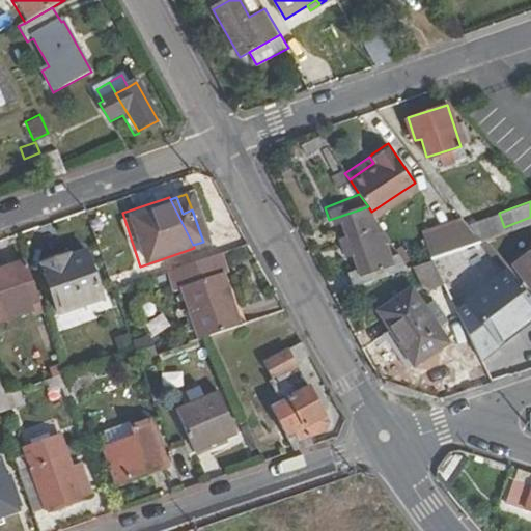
[(338,217),(344,232),(351,250),(357,267),(362,279),(407,263),(371,212),(368,206),(338,217)]
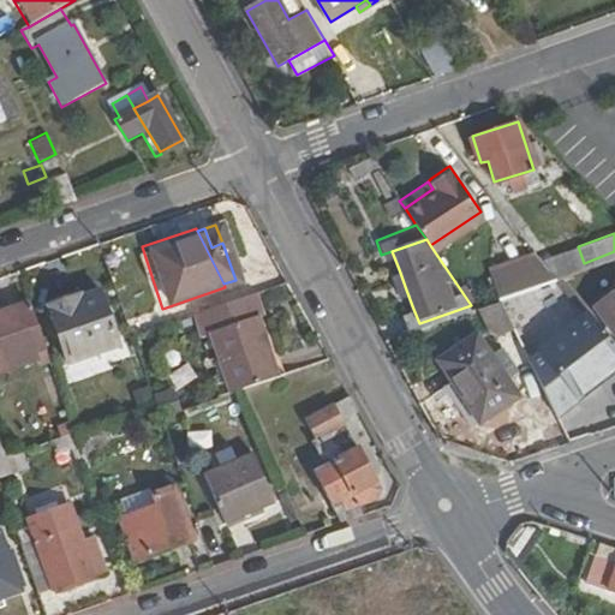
[(488,264),(499,294),(555,274),(535,249),(488,264)]
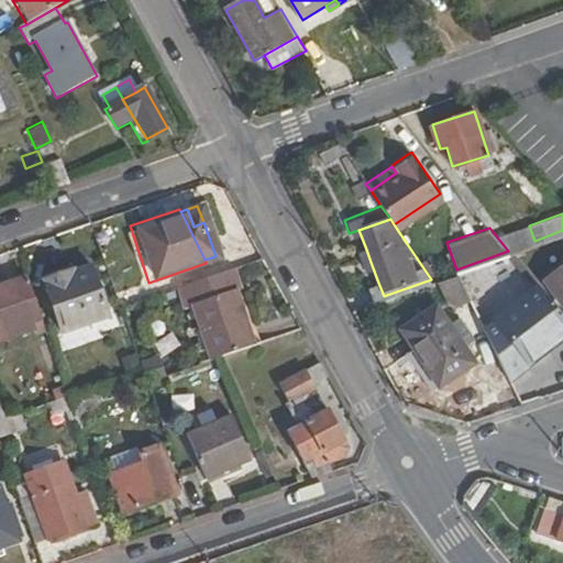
[(355,250),(361,268),(372,265),(365,246),(355,250)]
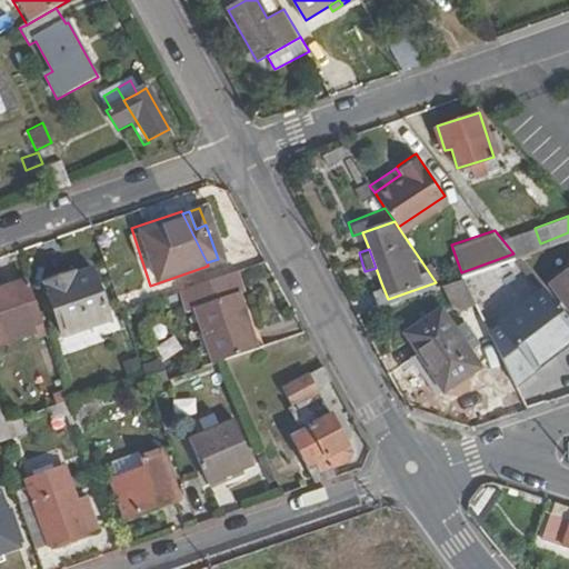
[(568,265),(546,285),(568,311),(568,265)]
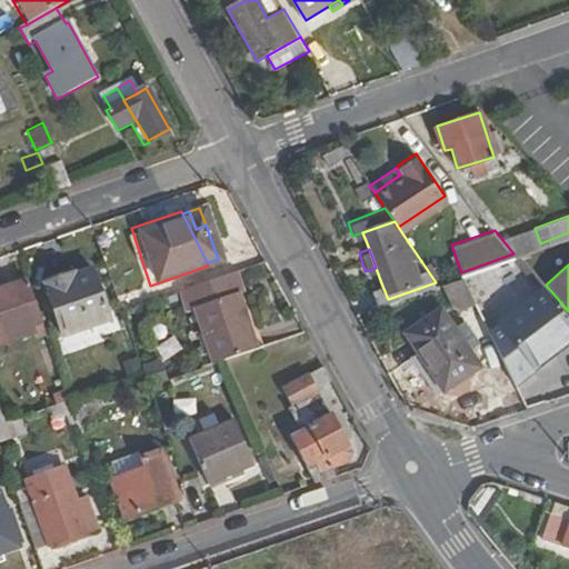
[(93,271),(77,277),(76,275),(47,285),(63,336),(110,320),(93,271)]
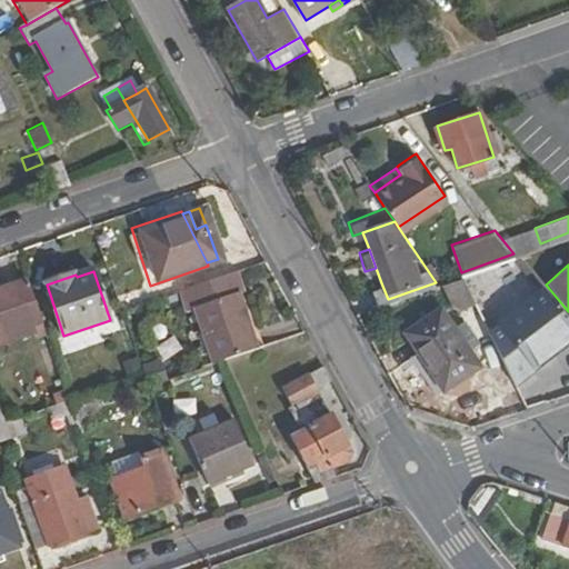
[(453,312),(475,302),(461,276),(441,286),(453,312)]
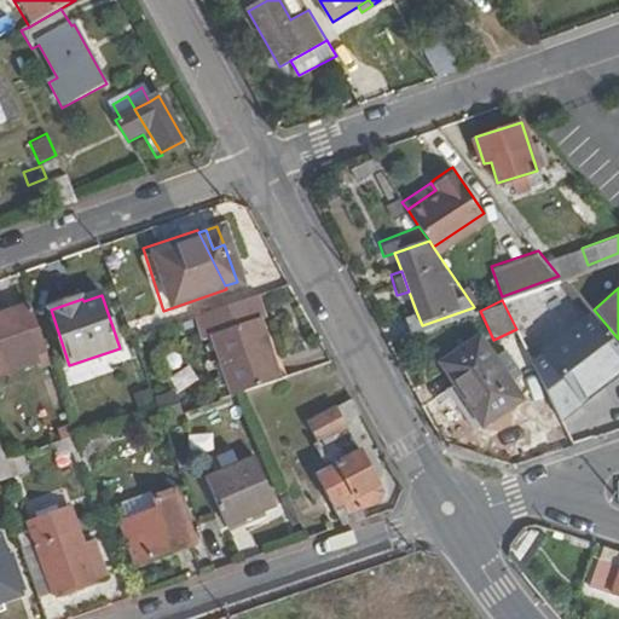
[(235,306),(198,318),(207,341),(217,337),(236,397),(246,393),(272,385),(235,306)]
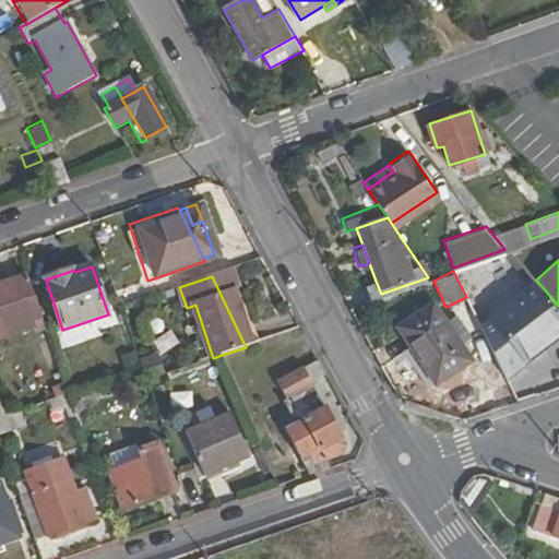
[(351,289),(356,304),(381,294),(376,281),(351,289)]
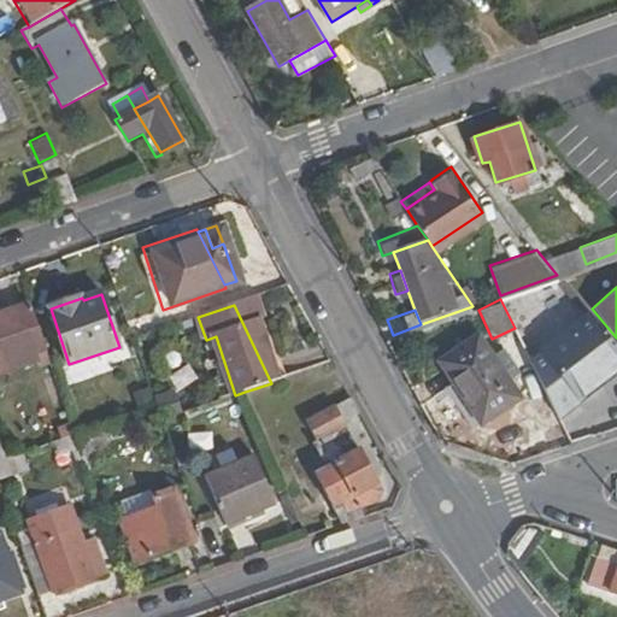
[(0,368),(40,354),(25,312),(0,321),(0,368)]
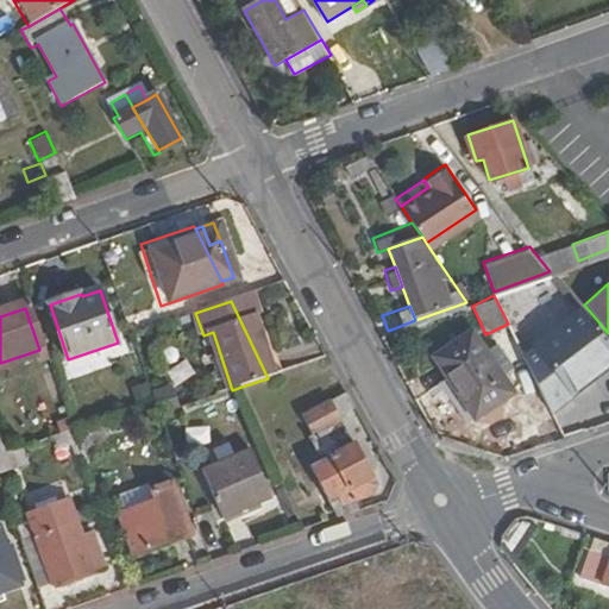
[(608,345),(583,313),(523,359),(550,409),(608,360),(608,345)]
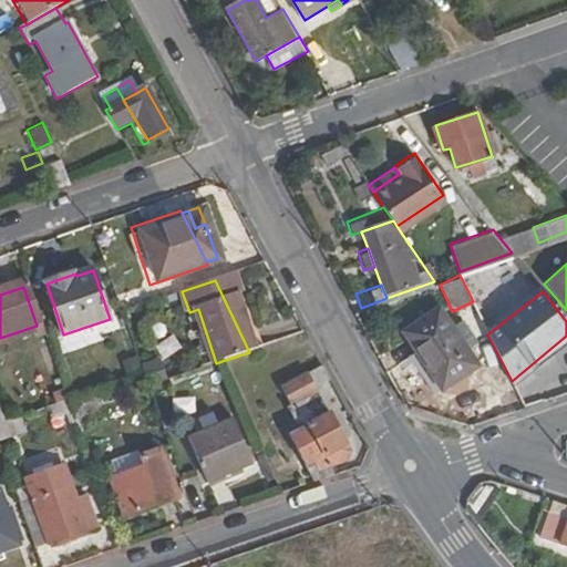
[(401,332),(440,387),(474,363),(435,309),(401,332)]
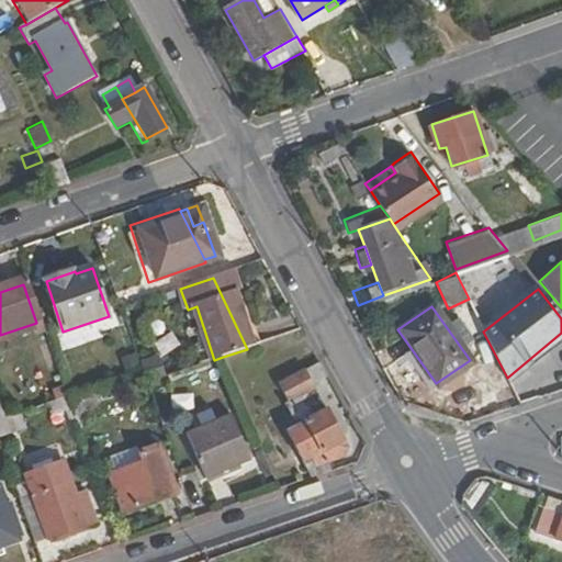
[(161,357),(142,363),(145,371),(148,383),(168,375),(161,357)]
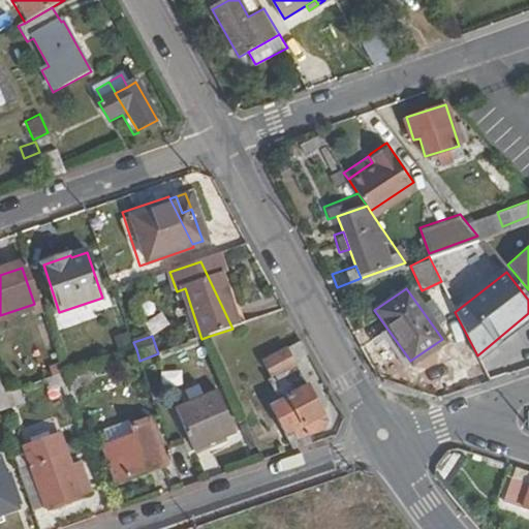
[(255,380),(287,448),(296,444),(291,435),(309,431),(319,416),(286,355),(300,348),(293,339),(252,362),(260,378),(255,380)]
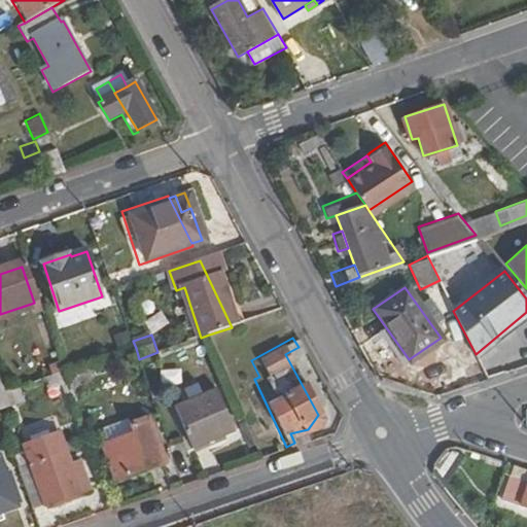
[(180,369),(160,369),(161,382),(180,382),(180,369)]
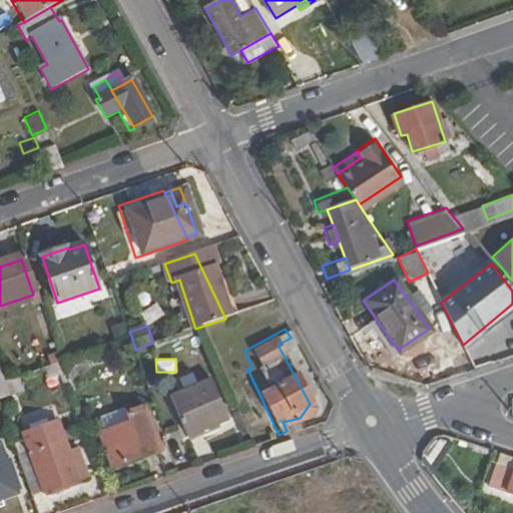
[(187,393),(172,399),(189,437),(230,419),(214,381),(200,387),(195,376),(182,381),(187,393)]
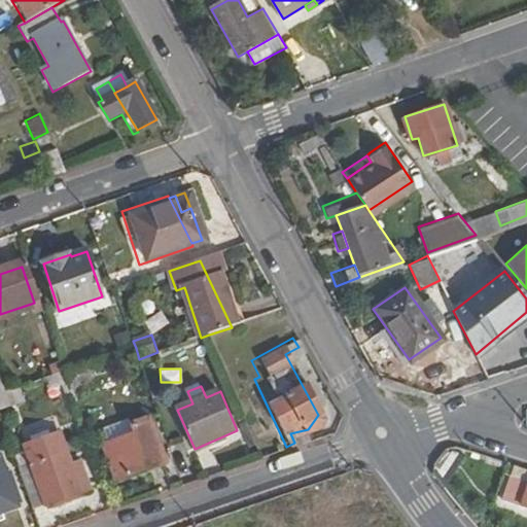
[(22,388),(6,393),(0,395),(0,410),(26,401),(22,388)]
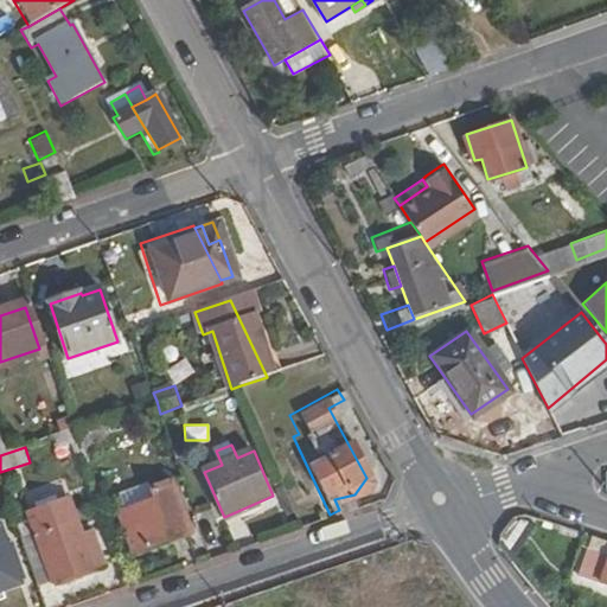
[(119,511),(133,555),(192,535),(174,480),(148,489),(153,499),(119,511)]
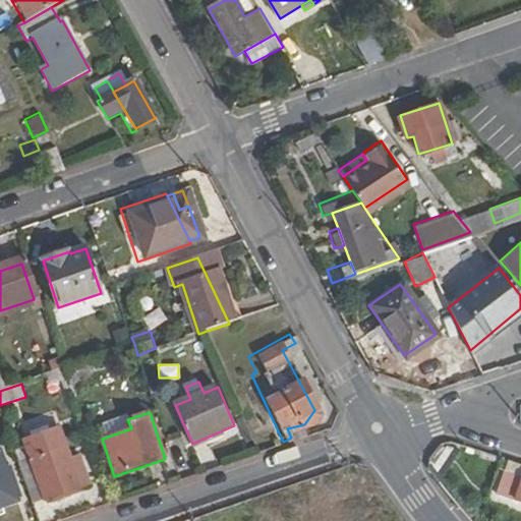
[(30,460),(18,464),(32,504),(90,484),(79,455),(69,458),(59,428),(23,441),(30,460)]
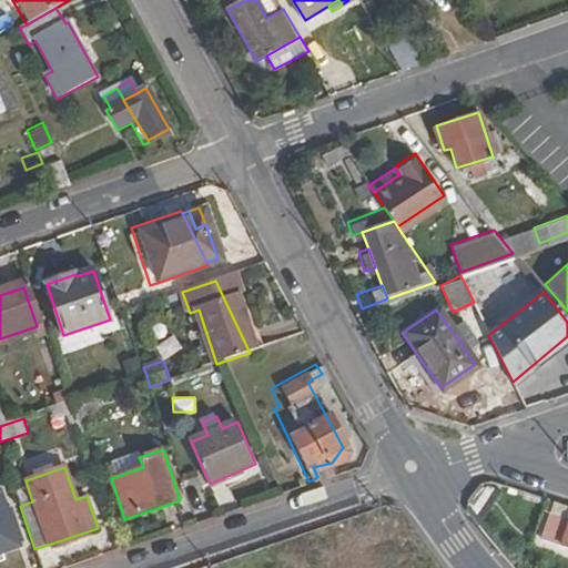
[(0,553),(19,547),(0,493),(0,492),(0,553)]
